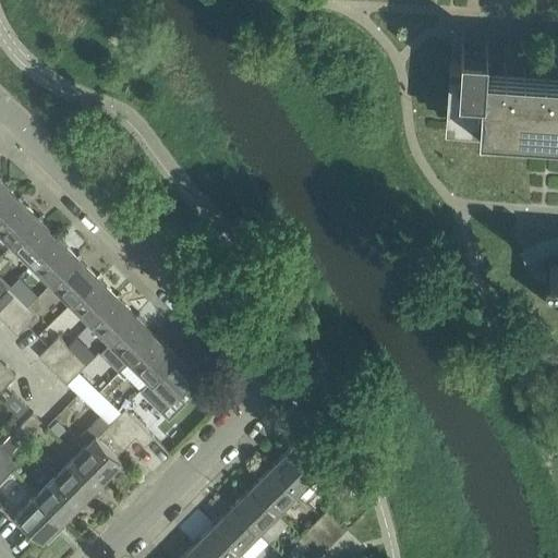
[(557,74),(486,70),(488,44),(486,43),(486,48),(463,47),(464,41),(462,41),(461,61),(450,60),(446,122),(557,129),(557,74)]
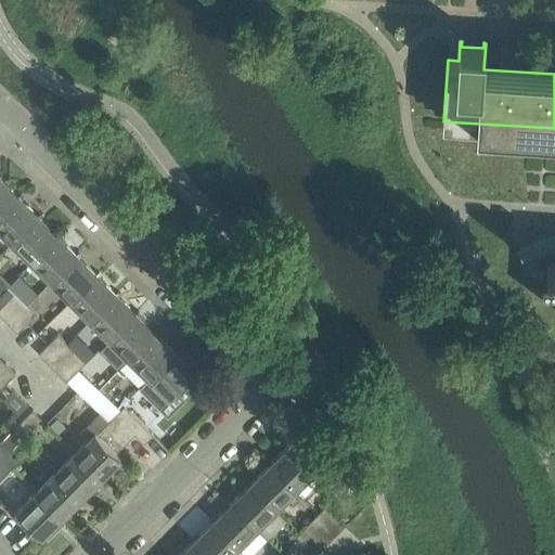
[(0,214),(18,196),(0,177),(2,176),(1,175),(0,175),(0,214)]
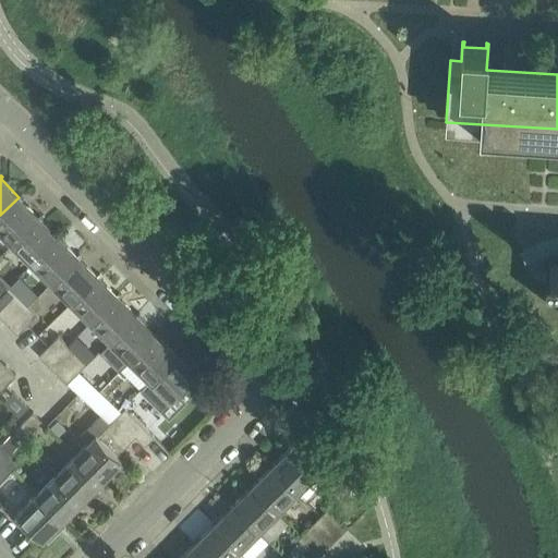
[(0,230),(13,243),(39,218),(19,197),(0,215),(0,230)]
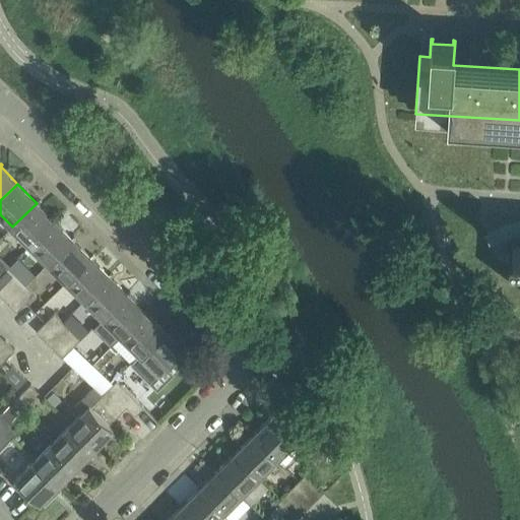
[(29,244),(53,219),(37,203),(12,226),(29,244)]
